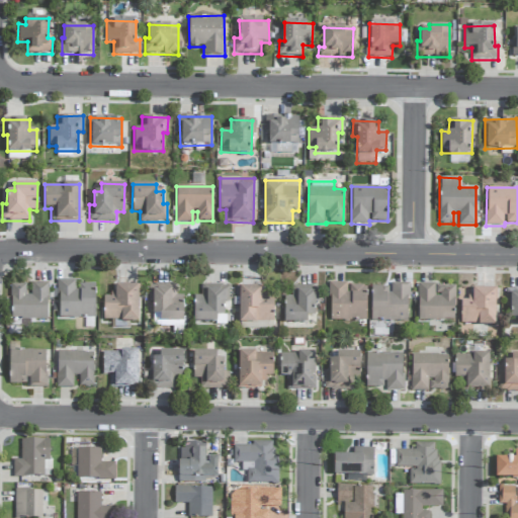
[(58,318),(95,319),(95,283),(76,283),(76,280),(58,280),(58,318)]
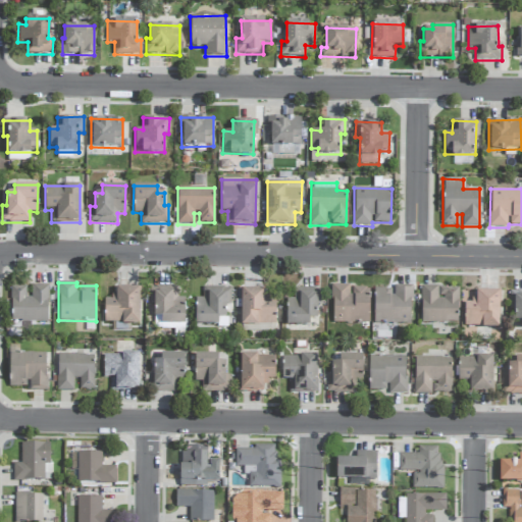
[(369,323),(369,288),(351,288),(351,284),(331,285),(332,323),(369,323)]
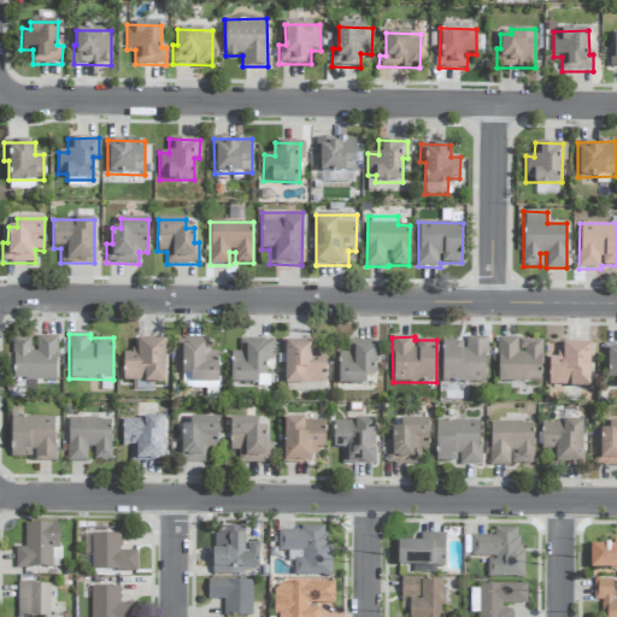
[(12,339),(12,381),(57,381),(57,338),(37,338),(37,352),(30,352),(30,339),(12,339)]
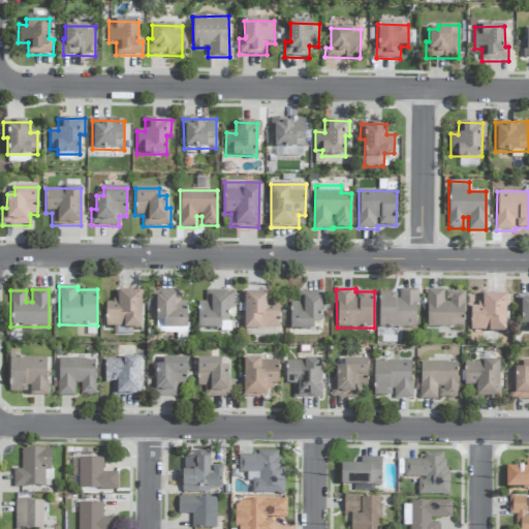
[(416,329),(417,289),(398,289),(398,293),(379,292),(378,328),(416,329)]
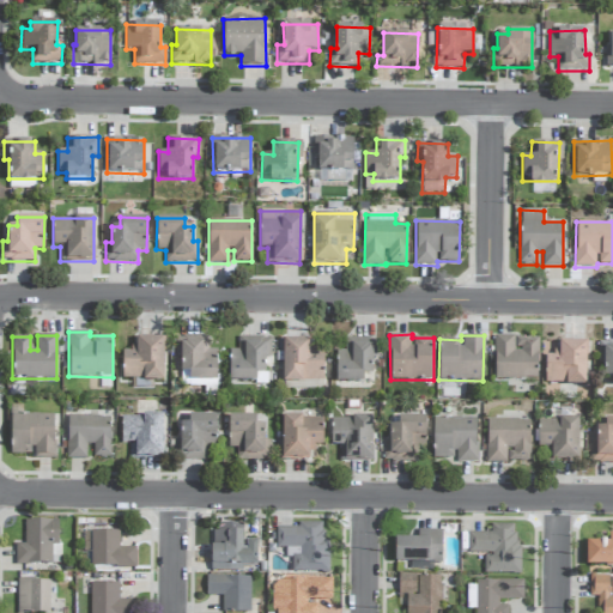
[(163,339),(133,338),(133,352),(122,351),(122,380),(162,381),(163,339)]
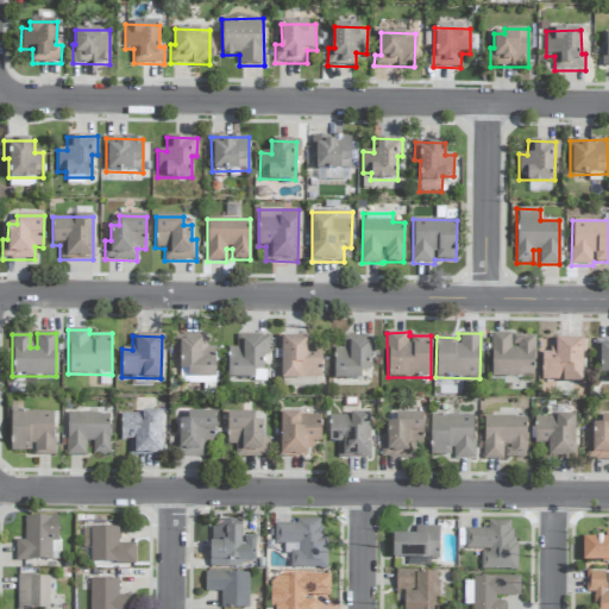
[(214,380),(215,347),(207,347),(207,336),(176,336),(176,360),(186,362),(186,378),(214,380)]
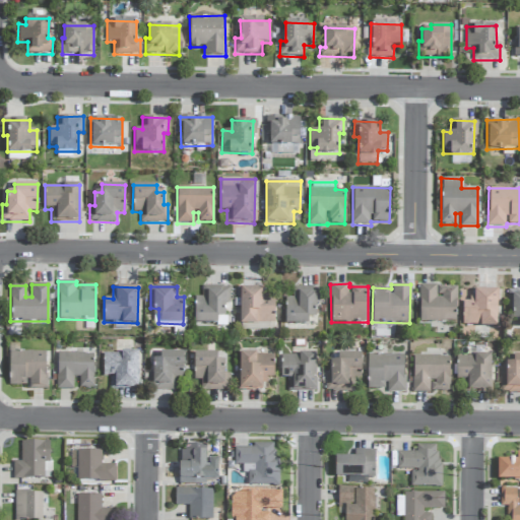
[(194,324),(225,324),(225,303),(230,304),(230,286),(202,286),(202,297),(194,297),(194,324)]
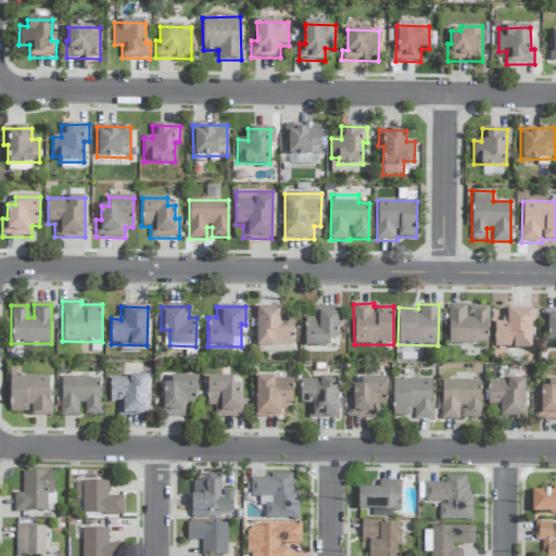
[(304,346),(330,348),(330,340),(338,340),(339,307),(314,306),(314,318),(305,318),(304,346)]
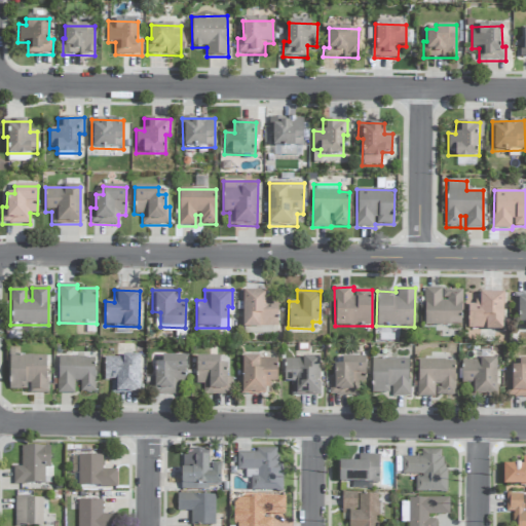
[(461,325),(461,290),(424,290),(424,326),(461,325)]
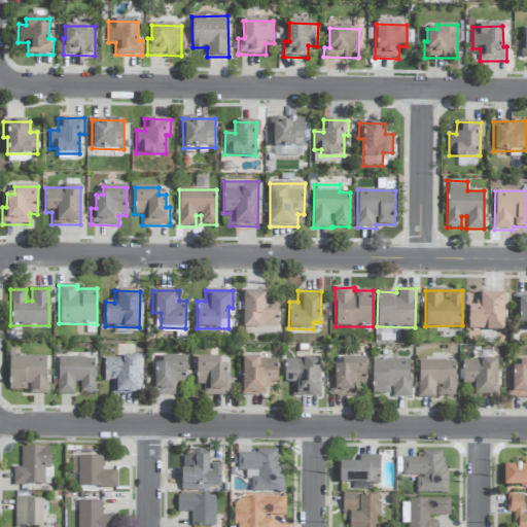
[(278,303),(267,303),(267,292),(243,291),(243,327),(277,328),(278,303)]
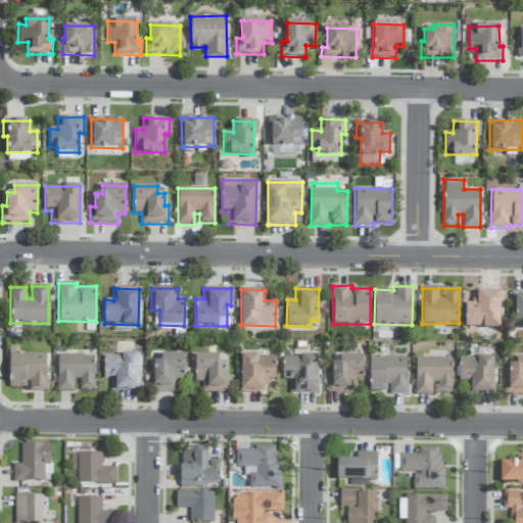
[(522,290),(511,291),(510,310),(515,310),(515,329),(522,328),(522,290)]
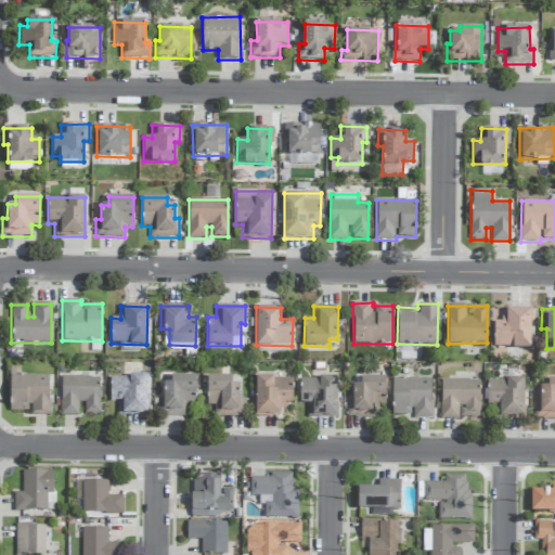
[(531,310),(504,309),(503,322),(493,322),(493,347),(530,348),(531,310)]
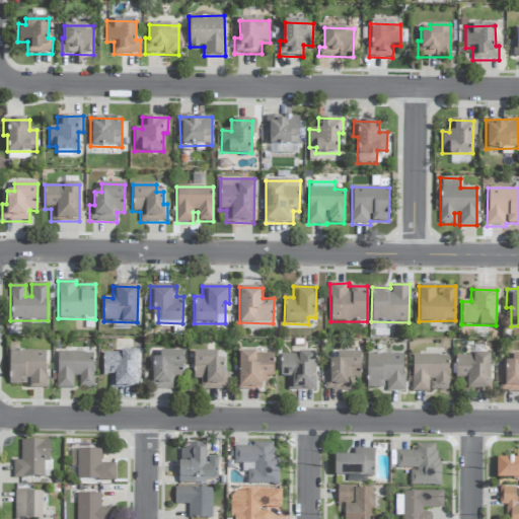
[(46,351),(9,352),(9,385),(28,384),(28,388),(46,388),(46,351)]
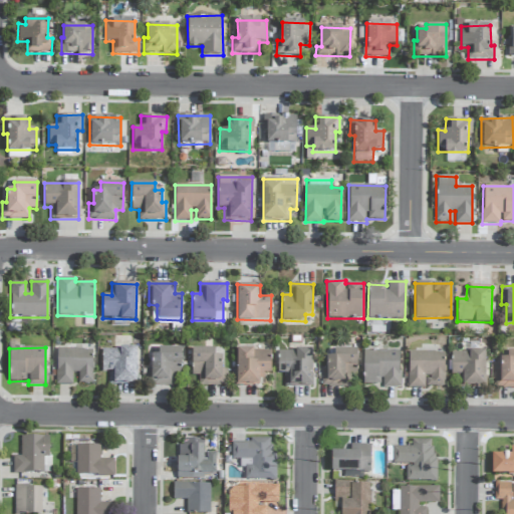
[(136,348),(101,349),(102,372),(108,372),(108,384),(137,384),(136,348)]
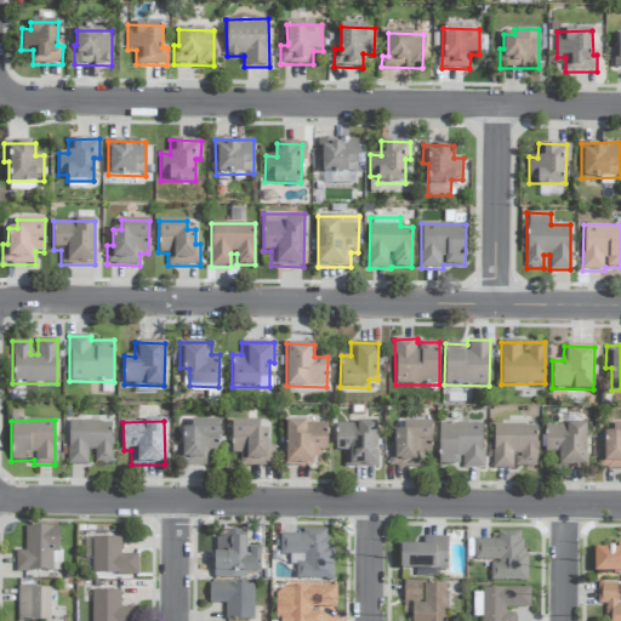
[(182,429),(182,446),(176,446),(176,466),(209,466),(209,454),(218,454),(220,421),(192,421),(192,429),(182,429)]
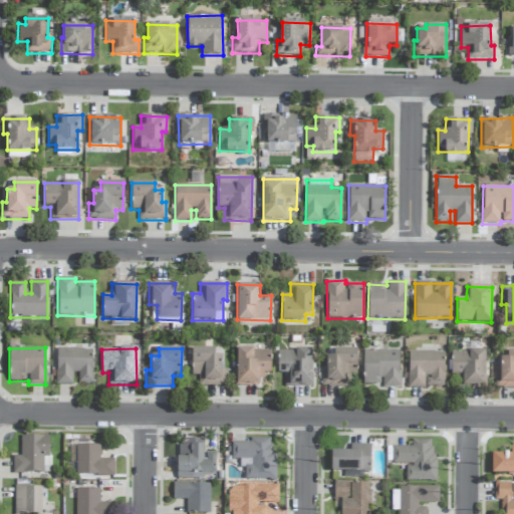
[(199,386),(226,387),(226,367),(222,367),(222,356),(214,355),(214,348),(192,348),(192,376),(199,376),(199,386)]
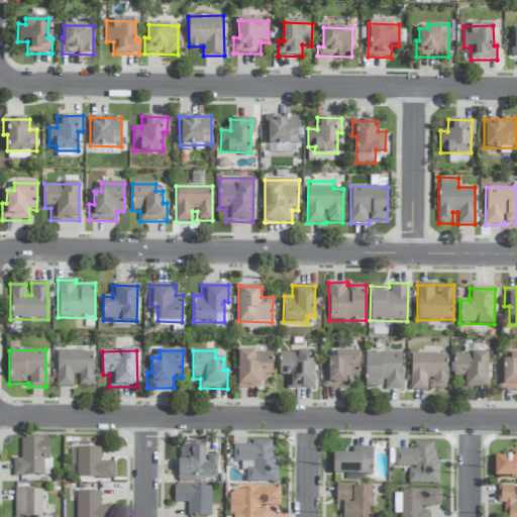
[(57,387),(73,388),(73,376),(79,376),(79,386),(93,386),(93,352),(57,351),(57,387)]
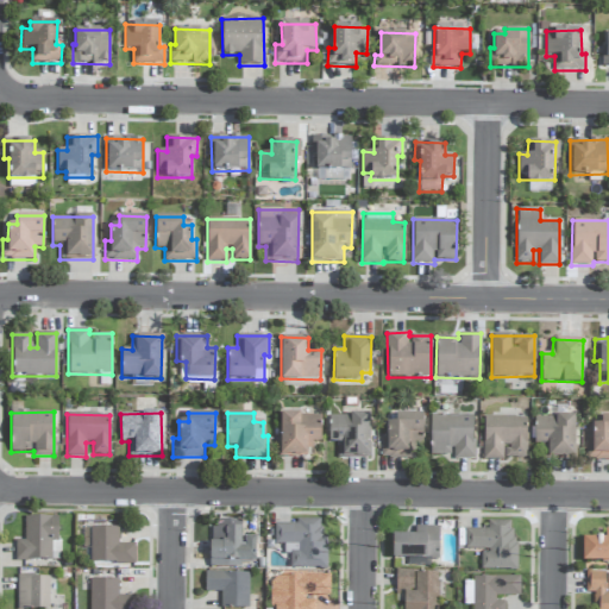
[(321,415),(281,414),(280,457),(309,457),(309,443),(320,443),(321,415)]
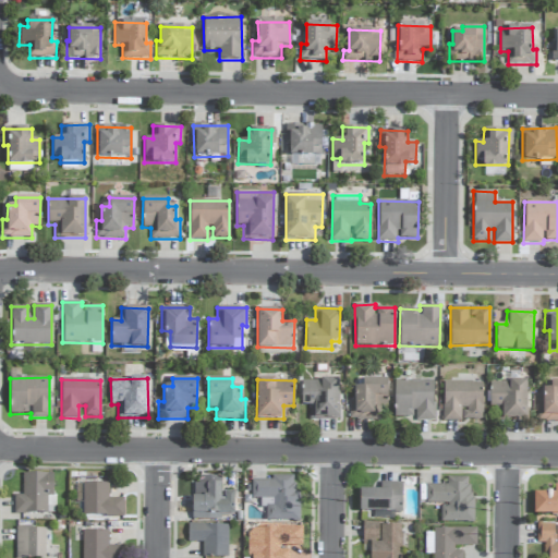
[(379,421),(379,410),(387,410),(388,380),(358,379),(358,402),(350,402),(350,420),(379,421)]
